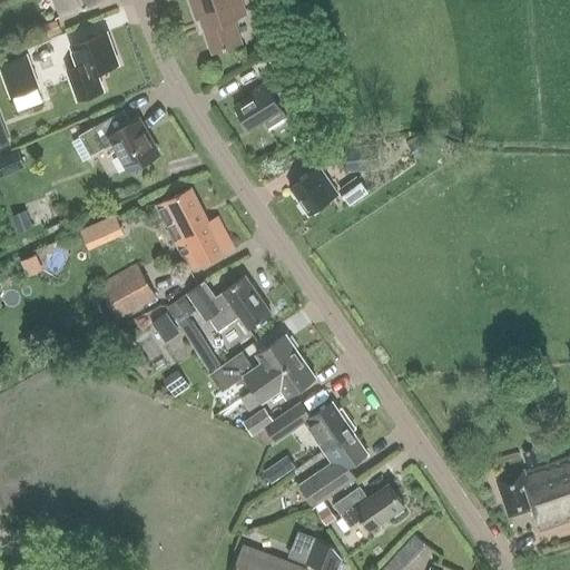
[(53,0),(60,17),(101,0),(53,0)]
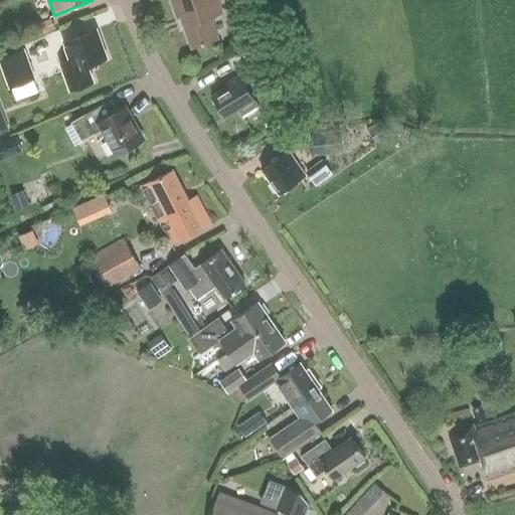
[(210,17),(221,13),(216,0),(169,0),(176,19),(180,17),(191,47),(217,38),(210,17)]
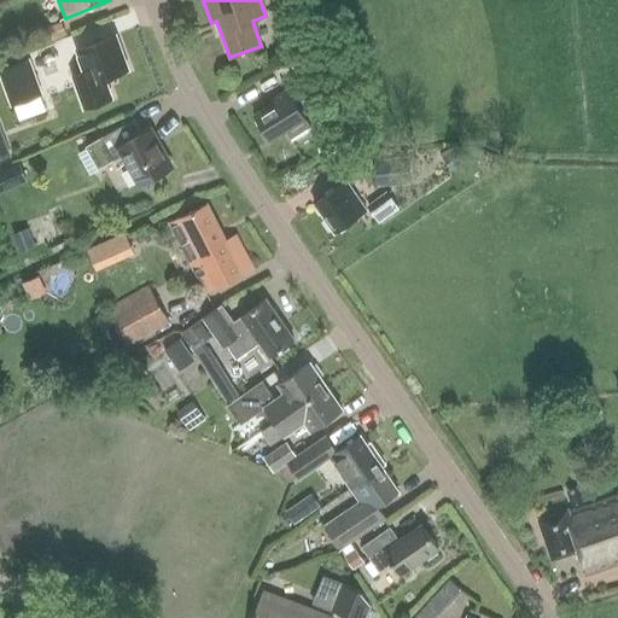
[(76,51),(83,73),(71,77),(83,109),(111,99),(104,79),(127,70),(115,36),(76,51)]
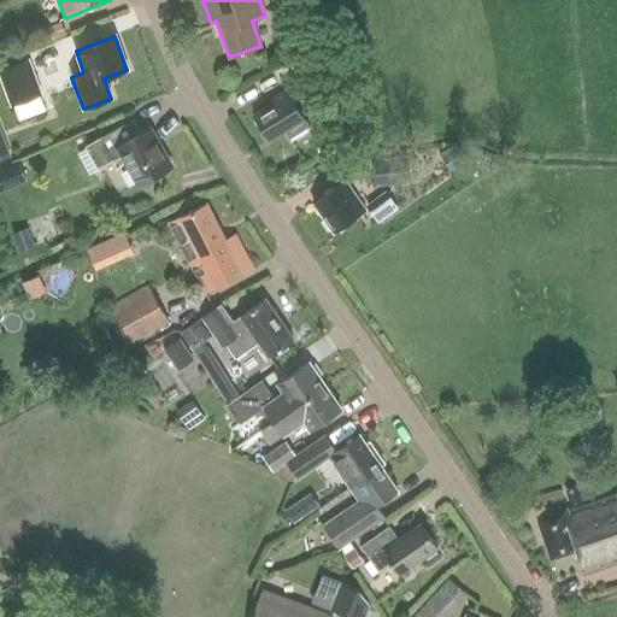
[(0,76),(11,106),(41,95),(28,62),(0,71),(0,76)]
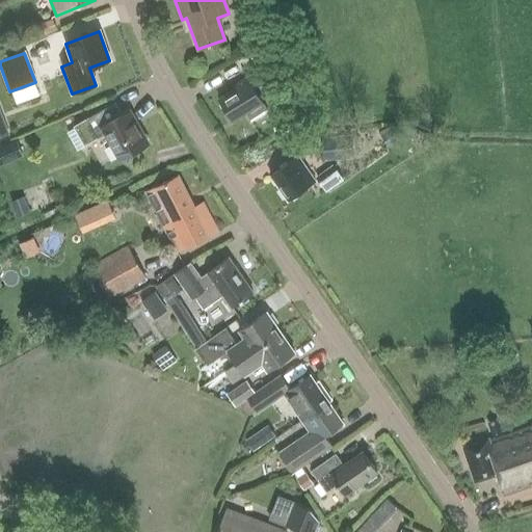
[(233,121),(245,113),(251,123),(268,112),(247,77),(233,86),(234,89),(218,99),(233,121)]
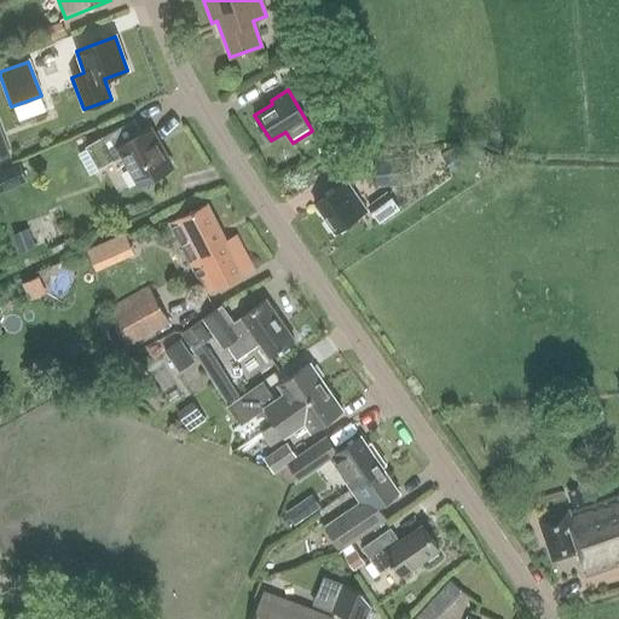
[(123,125),(99,139),(85,148),(97,171),(122,156),(140,185),(171,168),(149,131),(132,139),(123,125)]
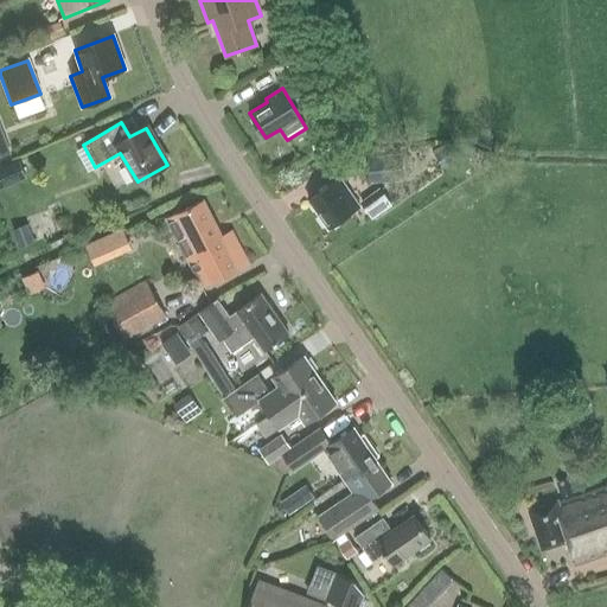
[(0,157),(11,153),(0,125),(0,157)]
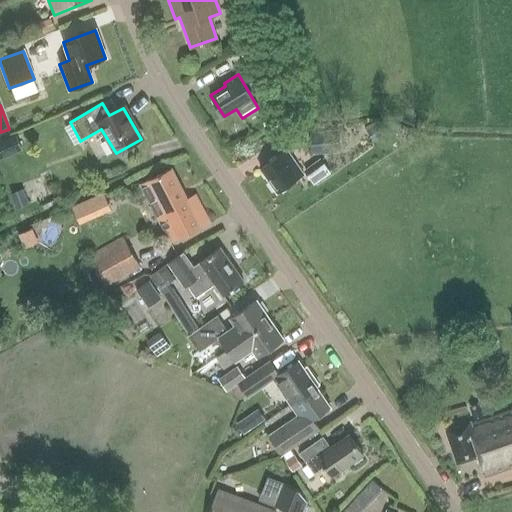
[(390,131),(385,124),(377,128),(375,124),(366,130),(373,141),(390,131)]
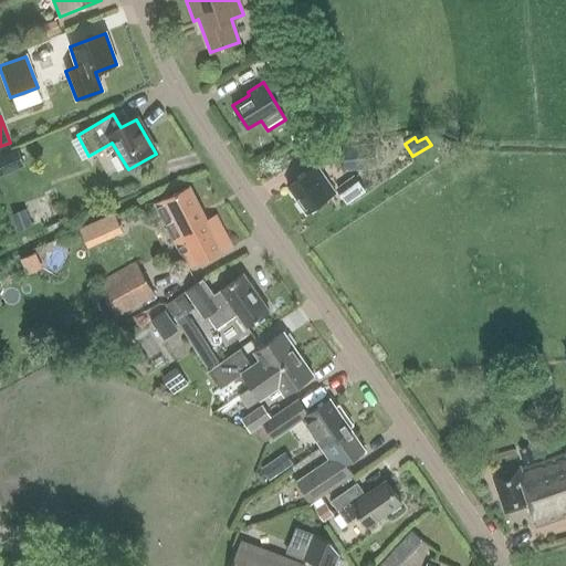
[(345,171),(377,168),(375,144),(343,146),(345,171)]
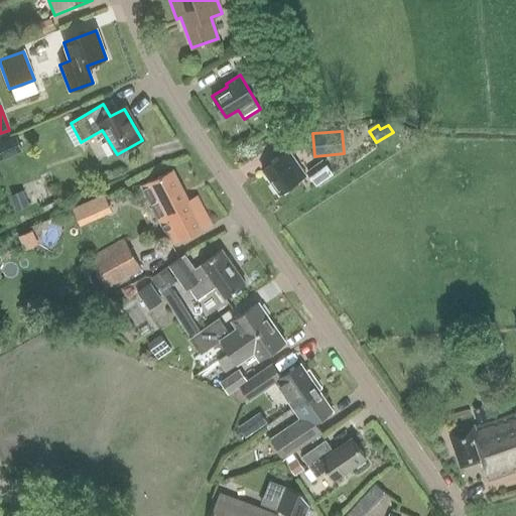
[(0,159),(21,150),(14,135),(0,141),(0,159)]
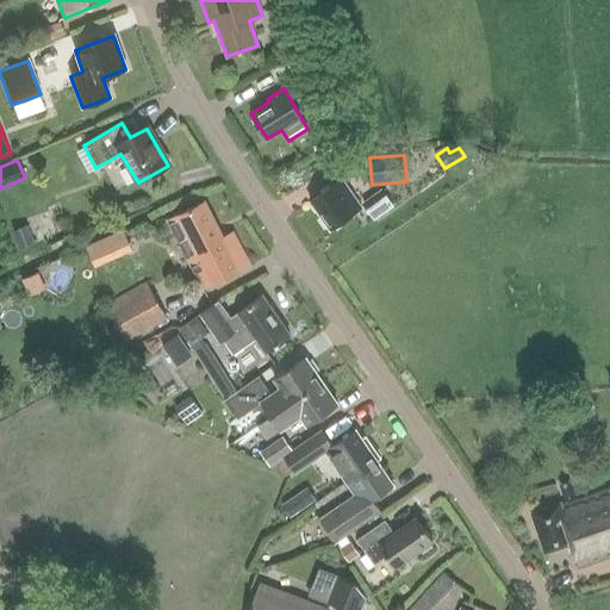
[(329,230),(360,207),(341,179),(309,201),(329,230)]
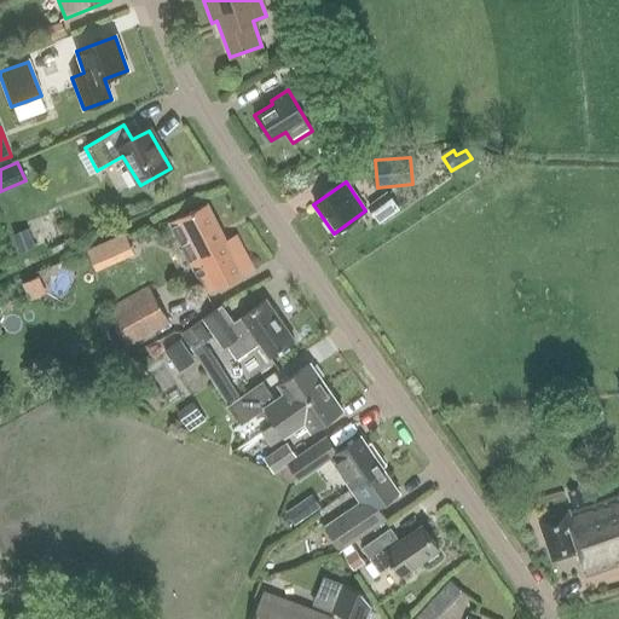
[(191,258),(189,260),(206,293),(253,270),(237,237),(226,242),(208,206),(171,224),(181,246),(184,244),(191,258)]
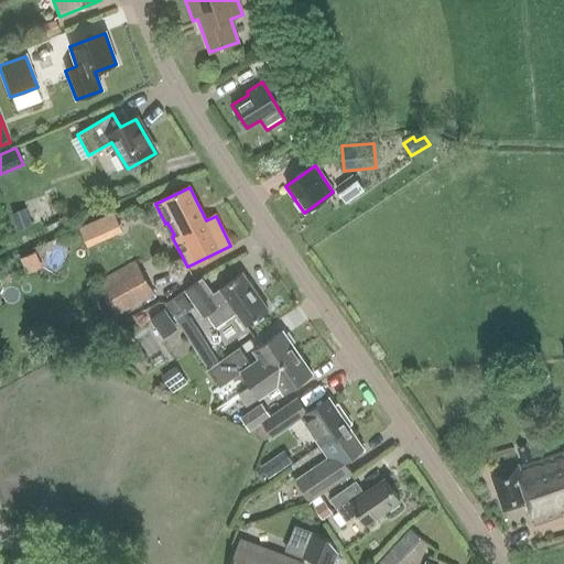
[(95,219),(78,226),(83,237),(99,229),(95,219)]
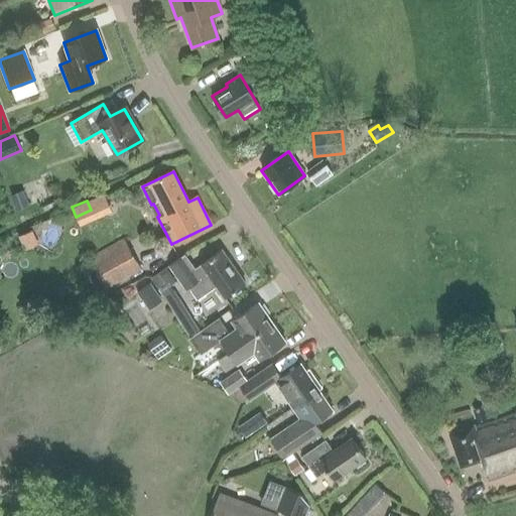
[(105,288),(141,269),(126,240),(90,259),(105,288)]
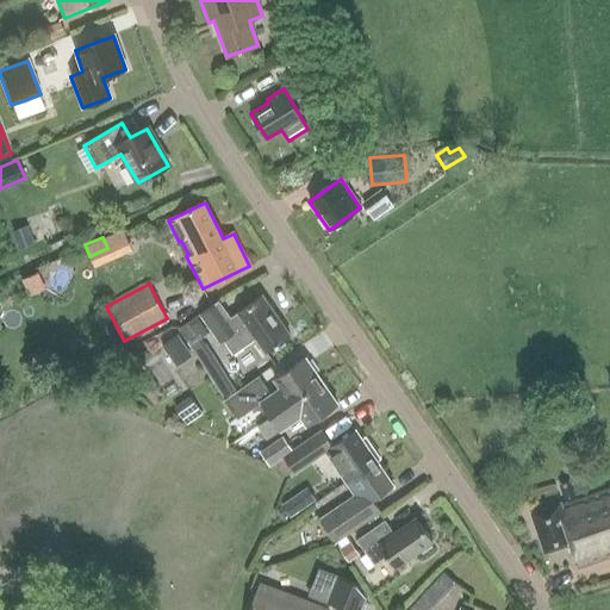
[(291,336),(263,296),(231,317),(219,300),(200,313),(221,343),(224,341),(234,354),(256,338),(266,353),(291,336)]
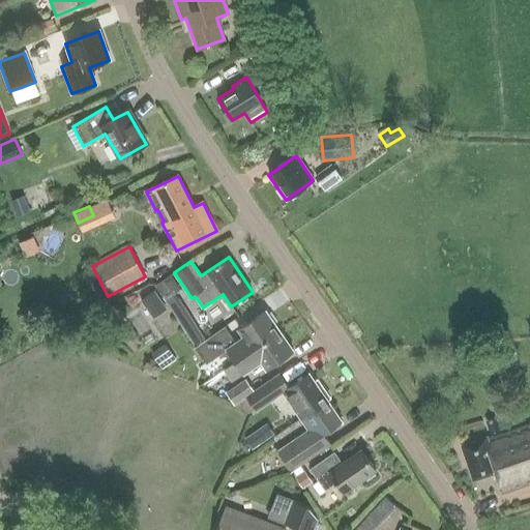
[(181,287),(172,273),(156,285),(166,298),(181,287)]
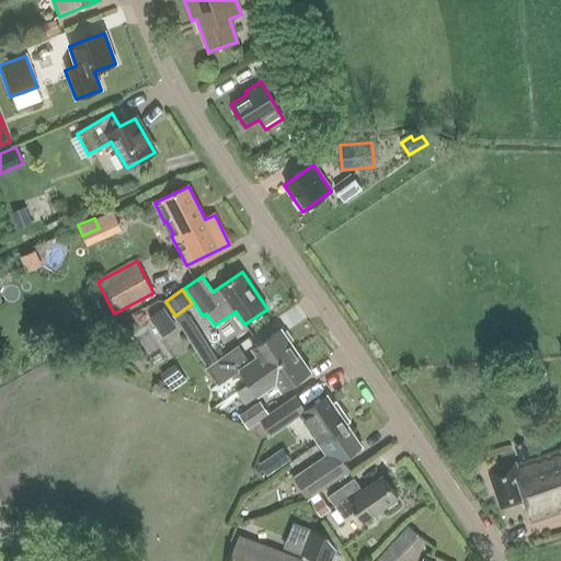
[(176,325),(163,307),(150,316),(162,334),(176,325)]
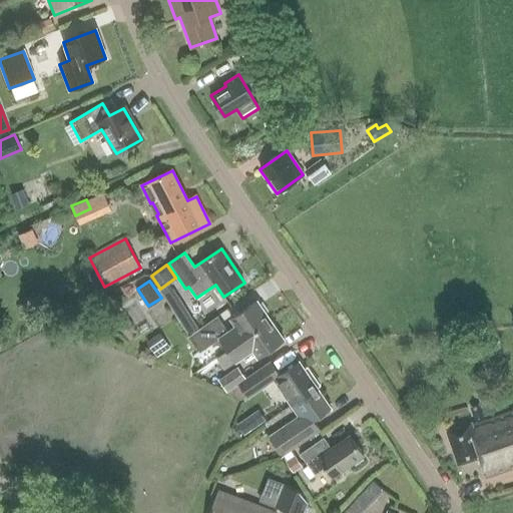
[(229,350),(271,321),(258,302),(231,320),(235,327),(227,333),(216,318),(189,337),(199,351),(220,337),(229,350)]
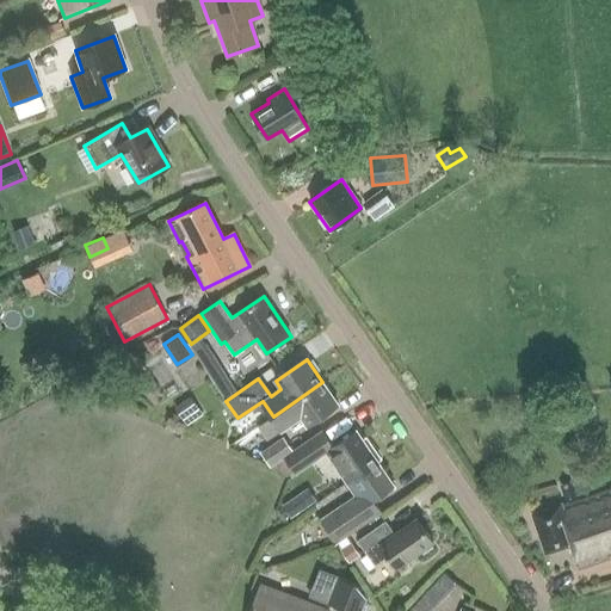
[(209,376),(224,400),(236,392),(221,368),(209,376)]
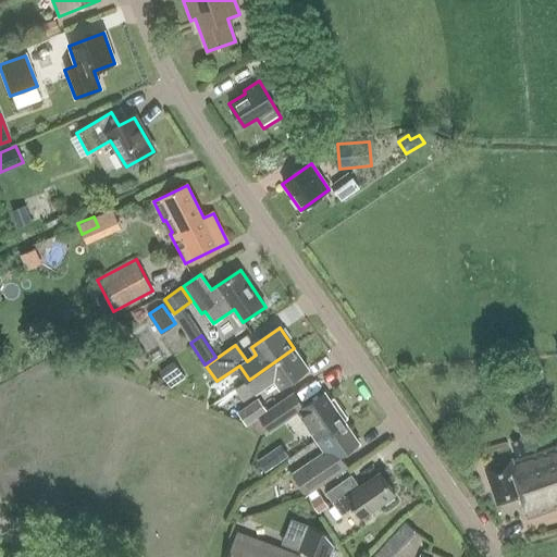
[(294,348),(249,380),(258,393),(274,381),(281,390),(309,370),(294,348)]
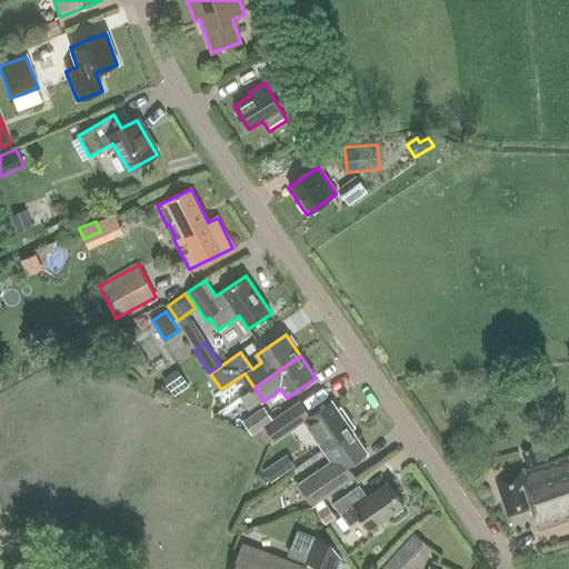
[(189,387),(178,370),(162,380),(175,397),(189,387)]
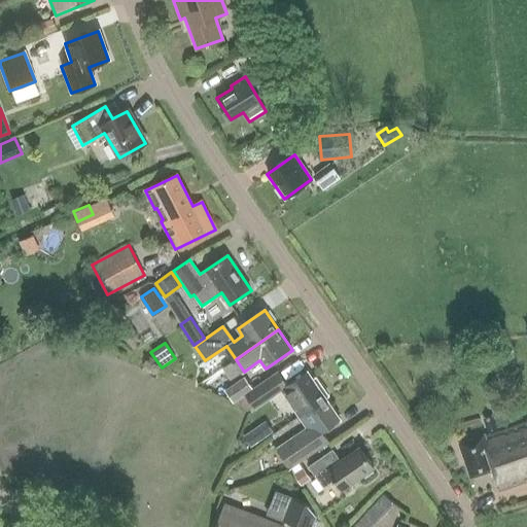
[(325,399),(307,373),(286,387),(277,374),(245,395),(254,409),(280,391),(297,417),(325,399)]
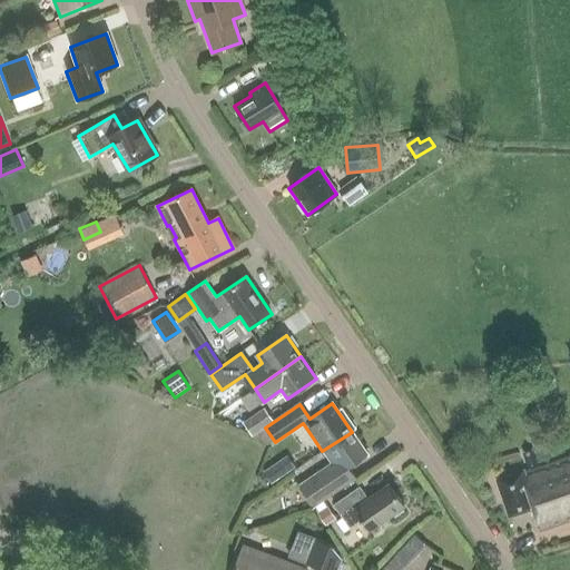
[(273,420),(263,406),(242,421),(252,435),(273,420)]
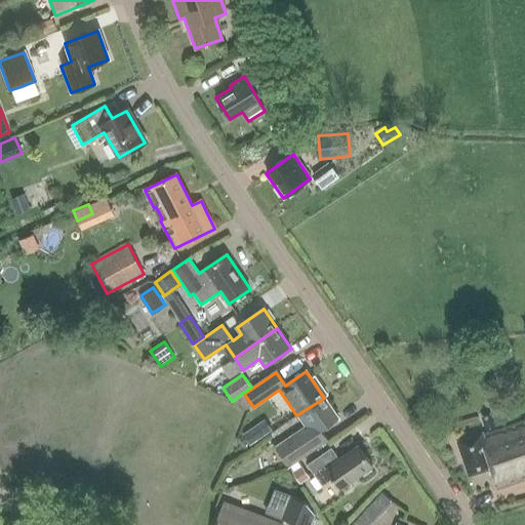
[(324,398),(296,415),(305,428),(275,448),(289,468),(328,441),(321,433),(339,420),(324,398)]
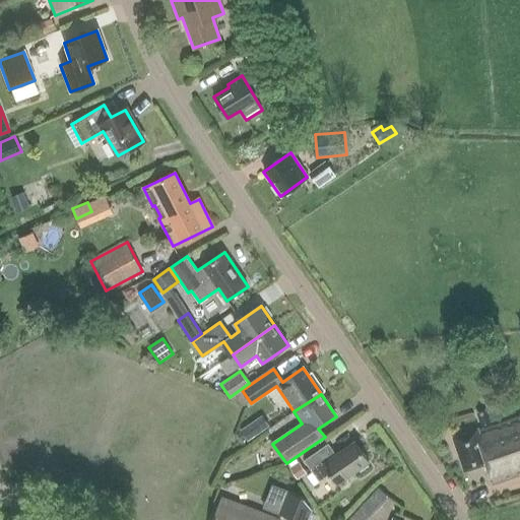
[(485,410),(476,413),(480,426),(489,424),(485,410)]
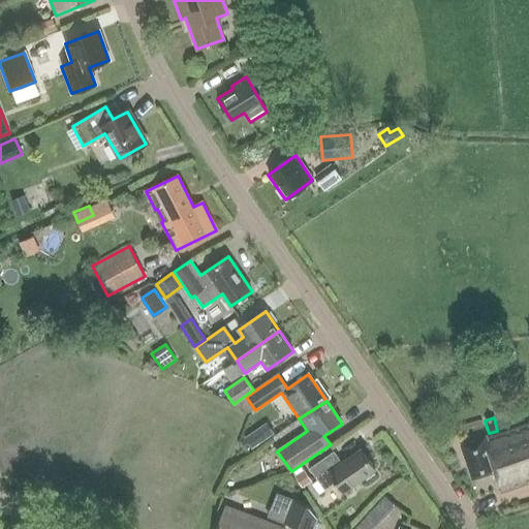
[(266,423),(257,429),(244,437),(252,447),(265,439),(273,433),(266,423)]
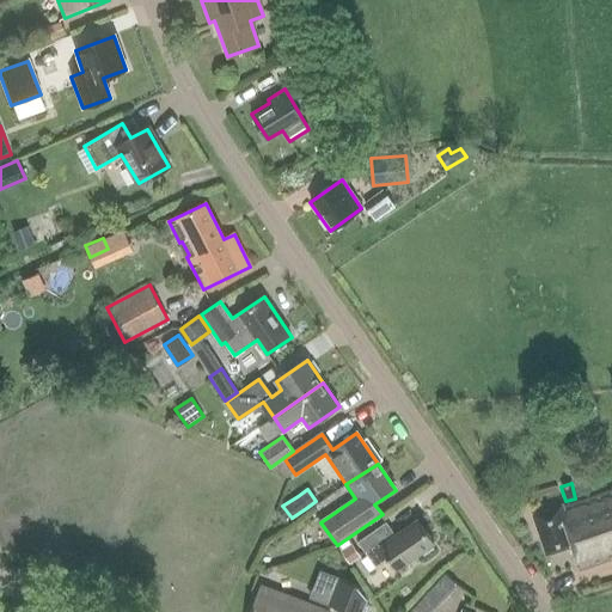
[(580,569),(611,557),(611,490),(563,508),(562,505),(532,515),(546,555),(571,546),(580,569)]
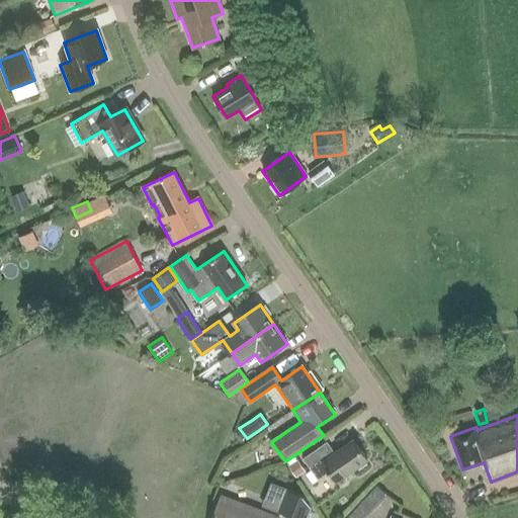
[(310,484),(317,479),(318,481),(329,472),(336,483),(369,460),(355,439),(329,456),(322,446),(304,458),(311,469),(304,475),(310,484)]
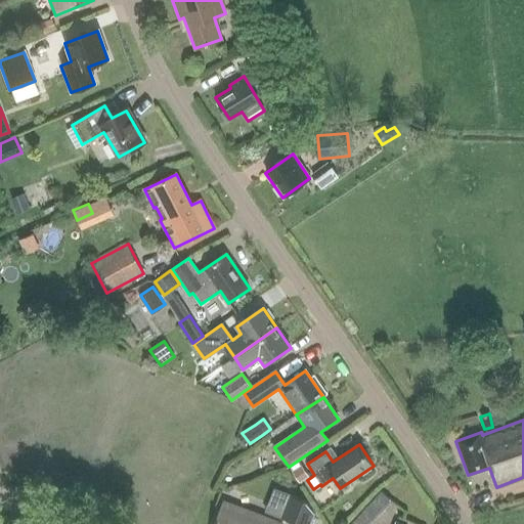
[(306,477),(297,463),(288,469),(297,483),(306,477)]
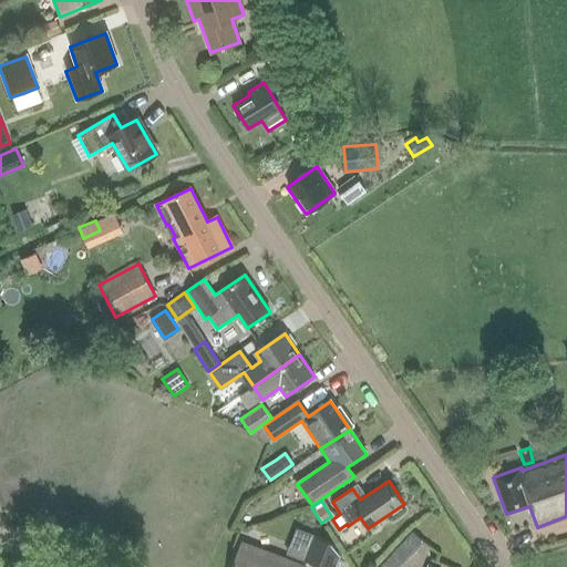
[(412,528),(379,566),(398,566),(423,537),(412,528)]
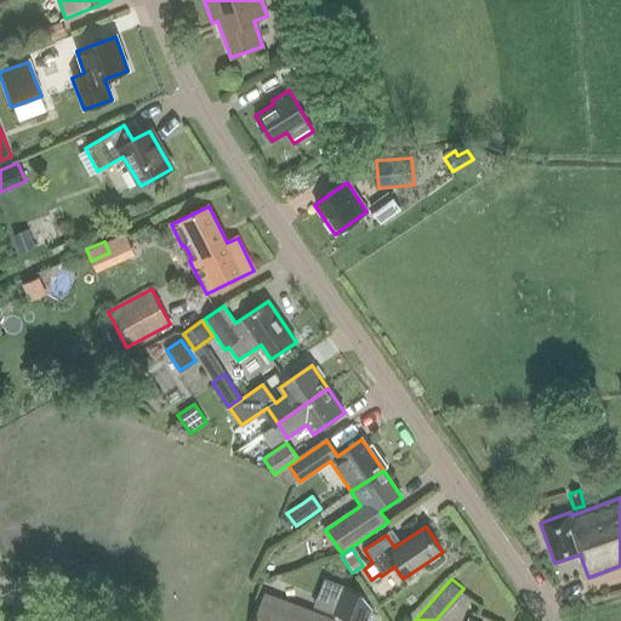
[(335,603),(330,614),(348,620),(366,620),(370,614),(357,593),(326,581),(320,597),(335,603)]
